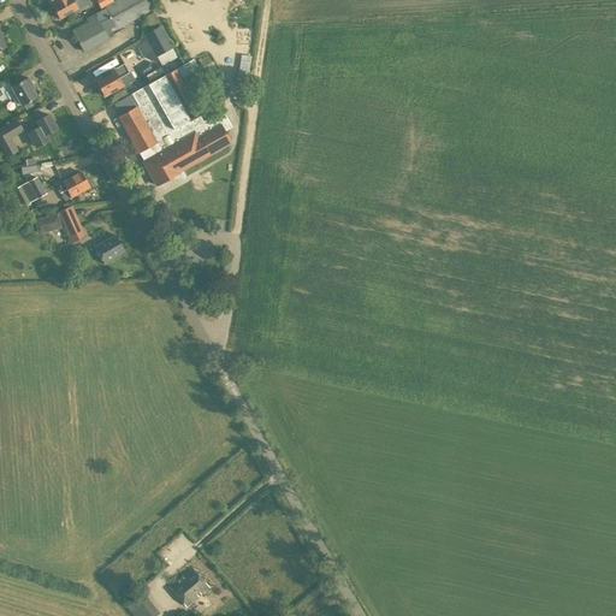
[(57,0),(51,4),(59,18),(78,9),(72,0),(57,0)]
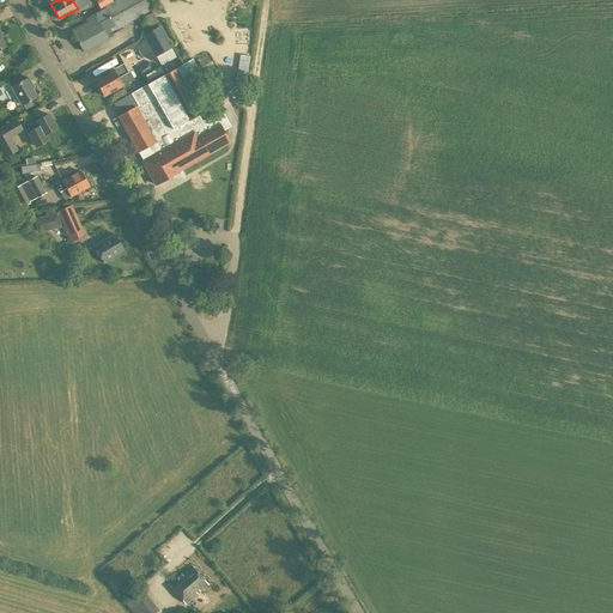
[(114,25),(116,29),(151,10),(145,0),(115,0),(103,7),(104,10),(93,16),(95,18),(72,31),(83,52),(108,38),(103,31),(114,25)]
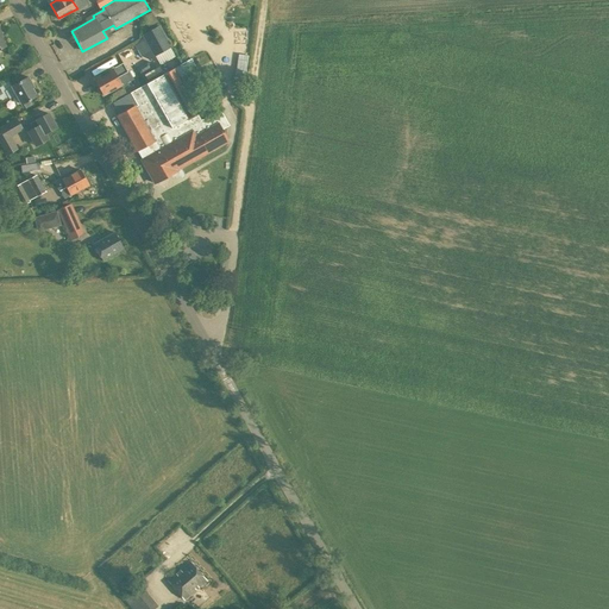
[(150,26),(157,22),(151,12),(144,17),(150,26)]
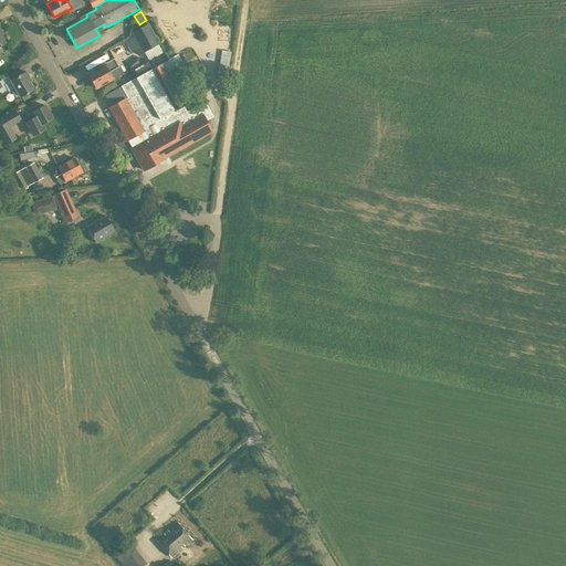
[(148,23),(132,32),(143,53),(159,44),(148,23)]
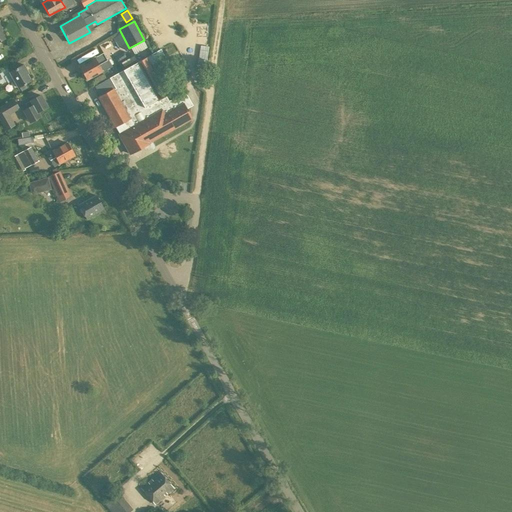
[(196,67),(205,69),(209,46),(199,45),(196,67)]
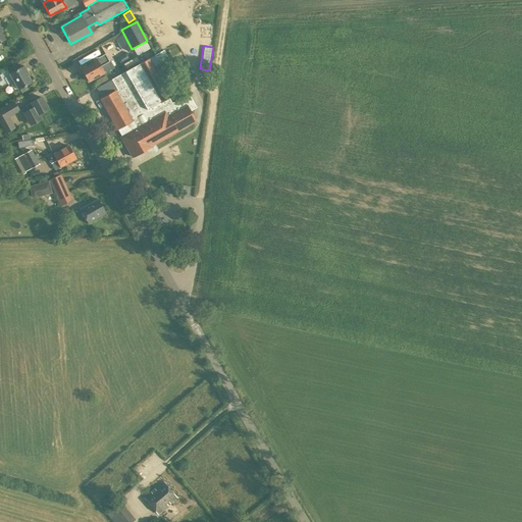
[(155,55),(111,80),(134,118),(169,98),(163,85),(165,74),(166,73),(160,63),(168,59),(163,50),(155,55)]
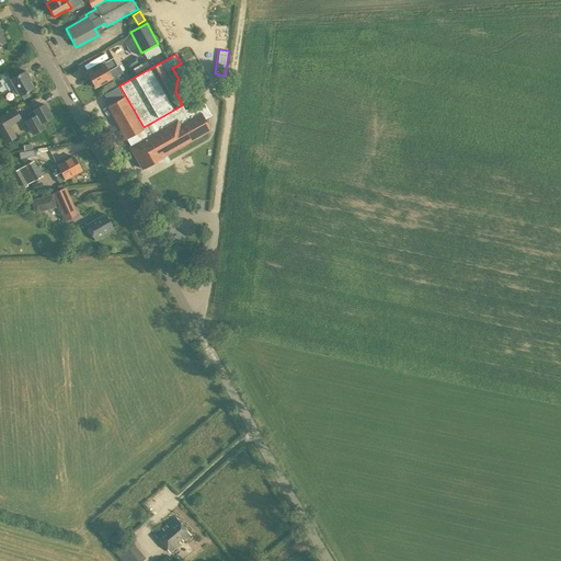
[(117,65),(116,66),(113,59),(87,75),(94,88),(122,71),(117,65)]
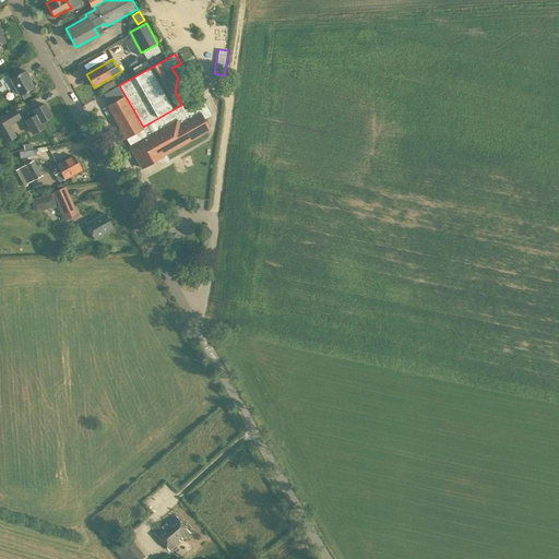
[(0,78),(0,92),(2,94),(8,92),(8,93),(15,88),(19,96),(34,87),(25,71),(10,79),(8,74),(0,78)]
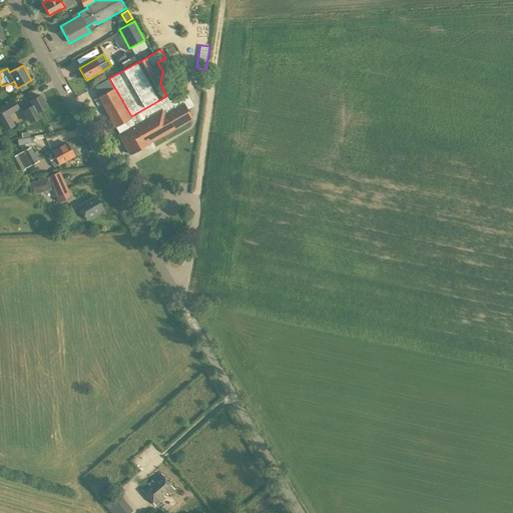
[(98,98),(115,127),(129,119),(129,117),(131,116),(109,78),(96,86),(102,95),(98,98)]
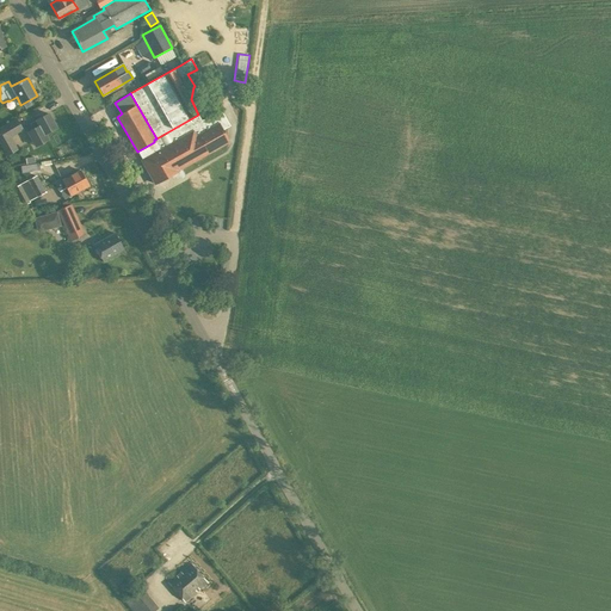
[(220,110),(201,121),(198,115),(156,139),(159,143),(156,144),(160,149),(141,159),(156,185),(184,168),(183,167),(228,141),(222,130),(229,125),(220,110)]
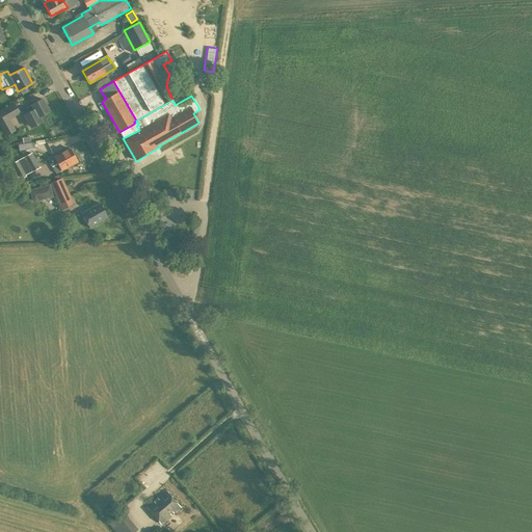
[(24,115),(30,128),(42,122),(38,116),(49,111),(43,99),(31,104),(32,105),(26,108),(28,112),(24,115)]
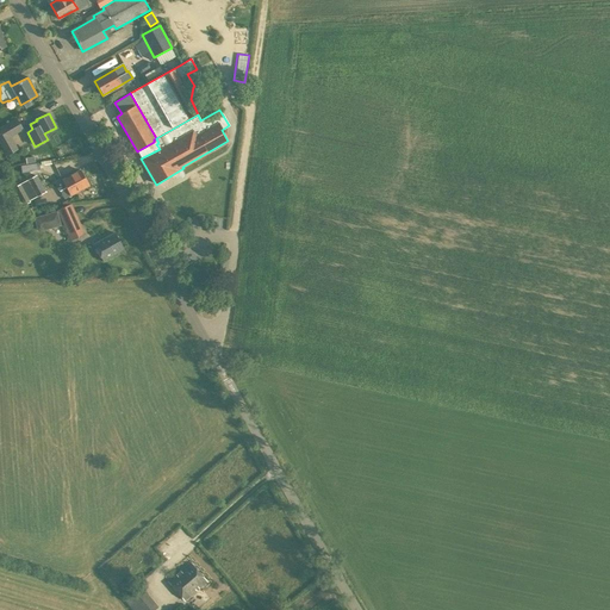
[(10,136),(22,129),(17,119),(0,128),(0,141),(2,147),(12,141),(10,136)]
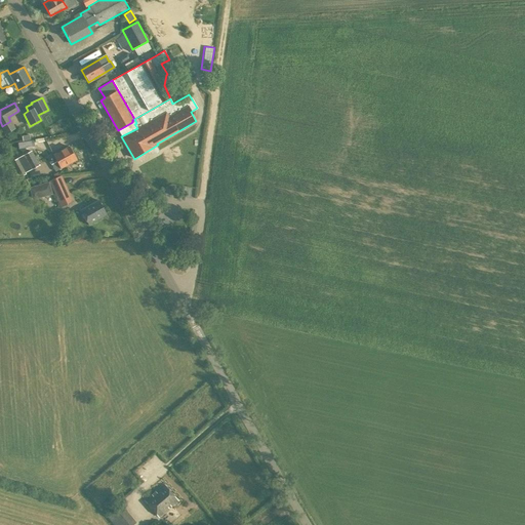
[(19,146),(23,152),(37,144),(35,139),(19,146)]
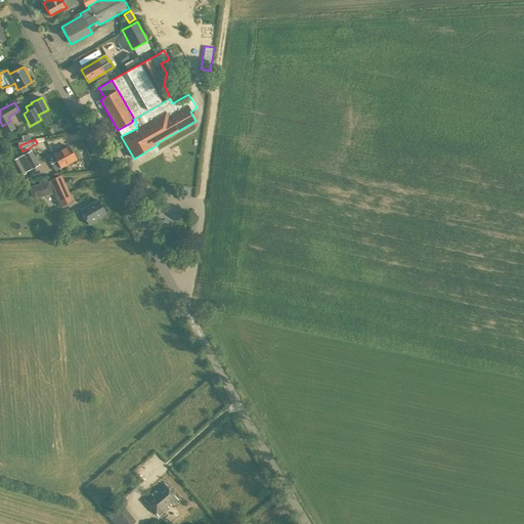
[(51,164),(55,171),(76,160),(68,145),(53,155),(56,161),(51,164)]
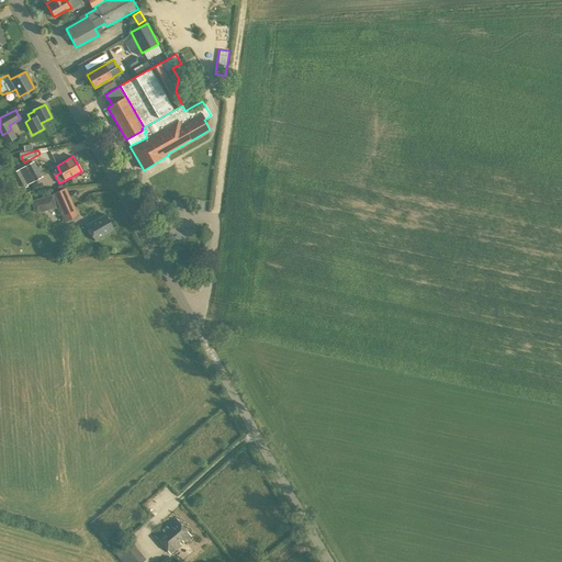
[(20,169),(27,183),(42,177),(33,161),(20,169)]
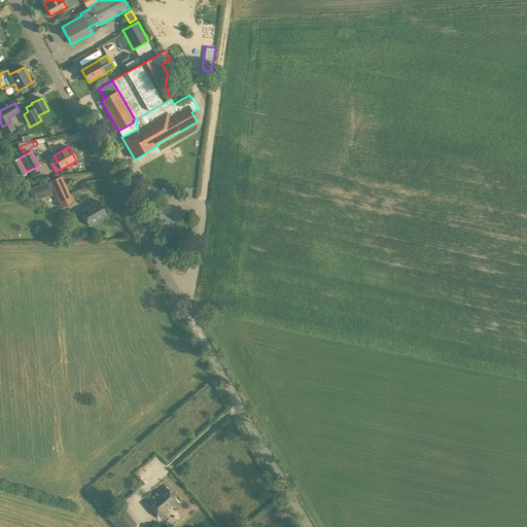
[(74,201),(63,175),(49,180),(62,207),(74,201)]
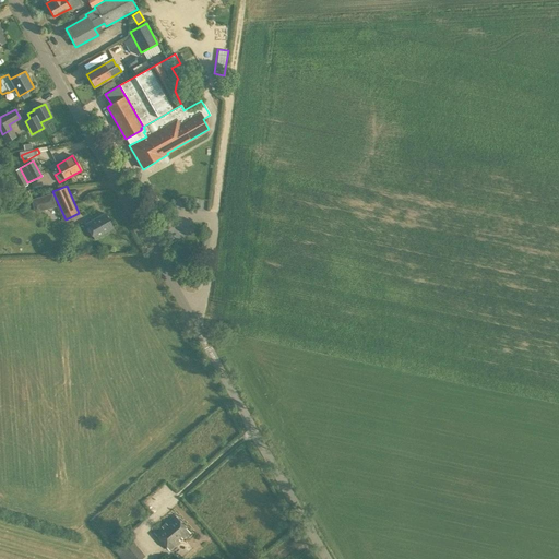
[(52,194),(31,200),(35,213),(56,207),(52,194)]
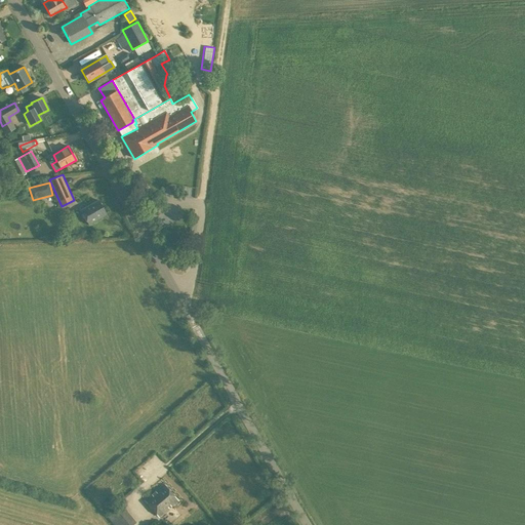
[(80,210),(88,224),(106,214),(98,200),(80,210)]
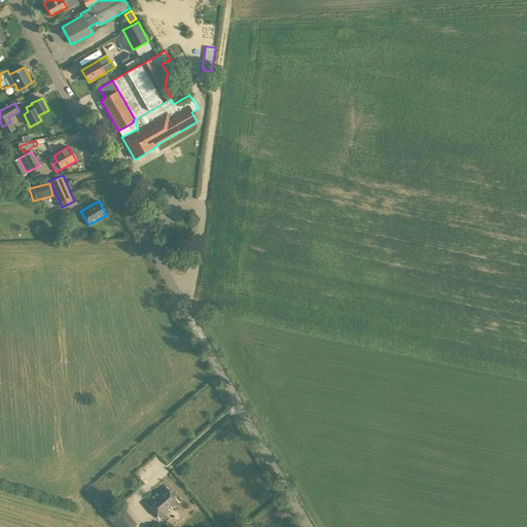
[(148,503),(162,520),(180,504),(166,488),(148,503)]
